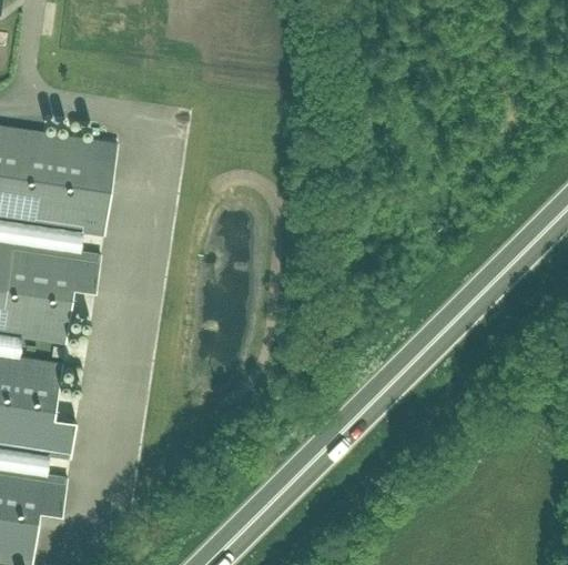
[(0,129),(0,220),(103,236),(117,147),(0,129)]
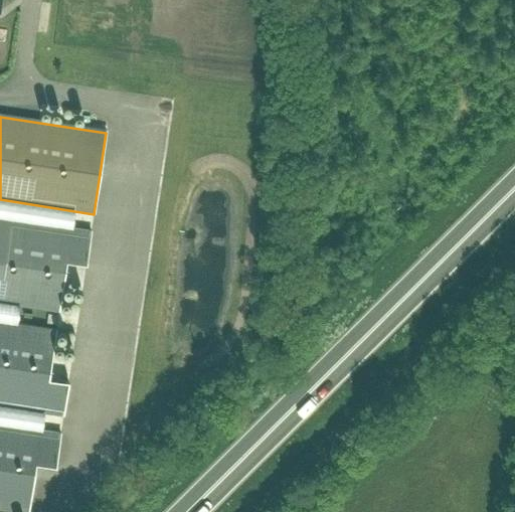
[(0,220),(0,303),(58,312),(65,263),(86,266),(91,234),(0,220)]
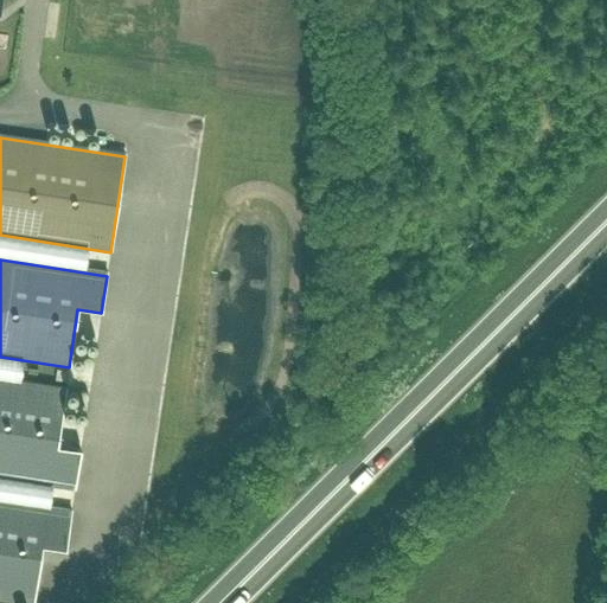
[(0,380),(0,479),(75,491),(81,453),(57,449),(65,391),(0,380)]
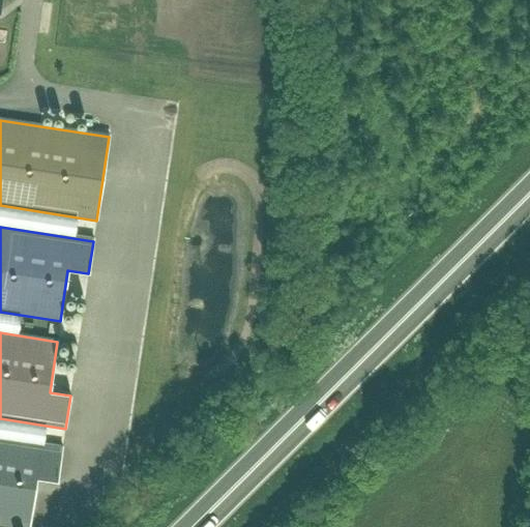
[(0,439),(0,525),(7,526),(29,526),(36,478),(57,481),(62,448),(0,439)]
